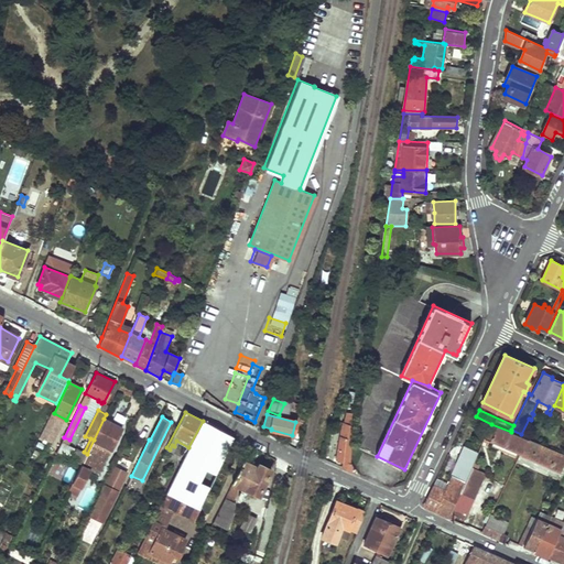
[(122,429),(104,419),(94,440),(112,449),(122,429)]
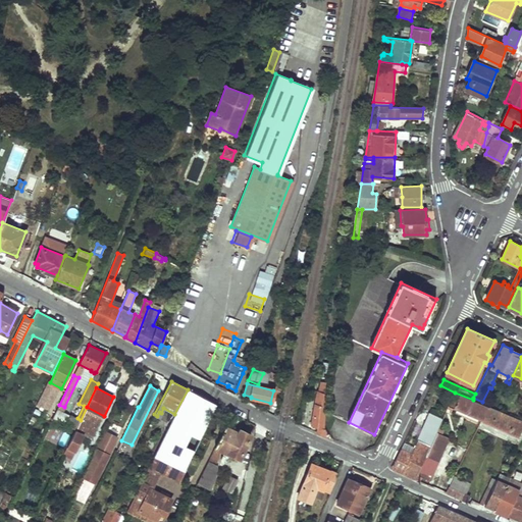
[(226,410),(188,389),(174,414),(129,506),(135,508),(134,510),(138,512),(139,510),(162,521),(170,505),(168,504),(171,499),(153,489),(161,472),(189,485),(226,410)]
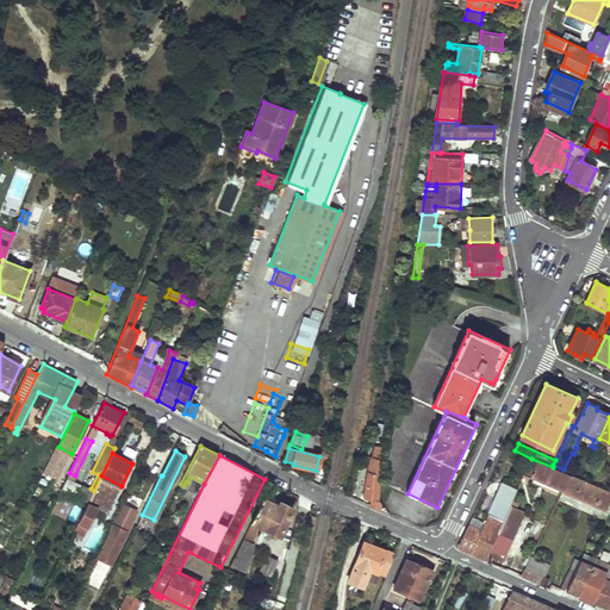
[(384,511),(385,506),(381,499),(381,495),(381,490),(384,462),(373,458),(372,468),(375,471),(374,474),(371,473),(366,496),(374,499),(373,506),(384,511)]
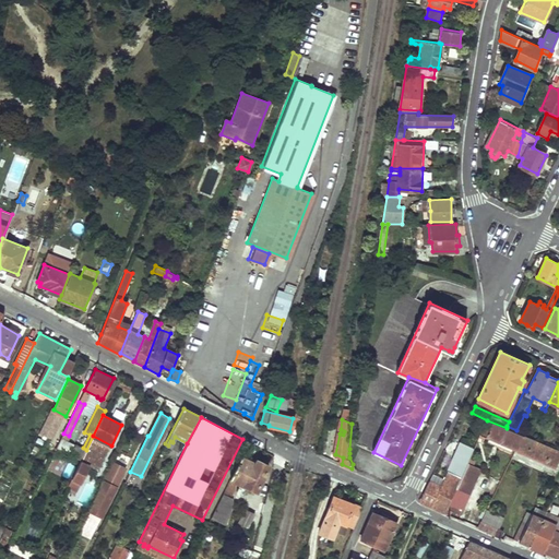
[(515,451),(524,435),(507,428),(487,420),(482,433),(513,448),(512,451),(515,452),(515,451)]
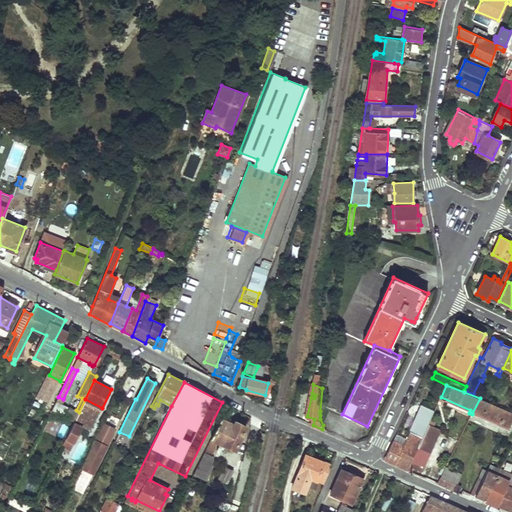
[(42,395),(38,393),(32,406),(36,408),(42,395)]
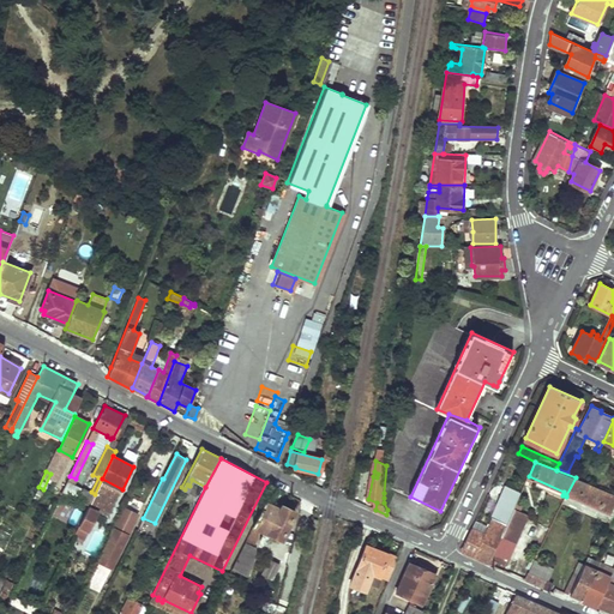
[(61,493),(70,476),(62,473),(55,489),(61,493)]
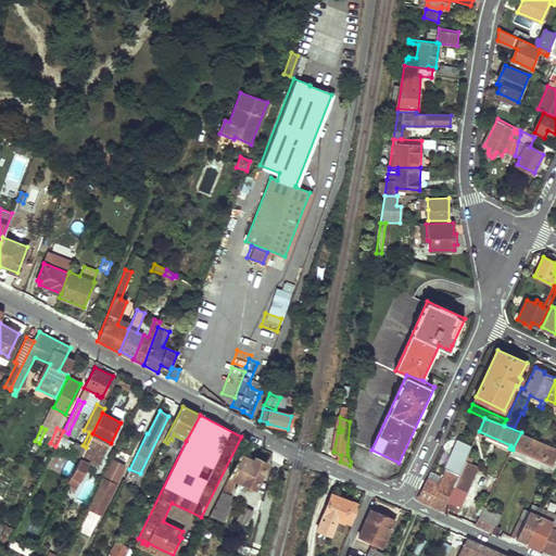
[(553,466),(555,458),(555,446),(521,432),(513,449),(553,466)]
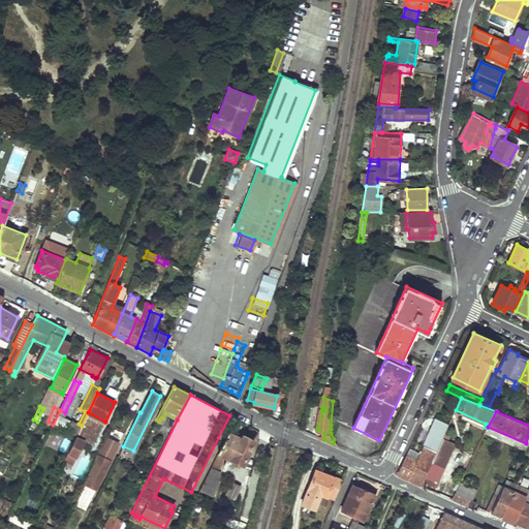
[(114,426),(124,432),(130,419),(121,414),(114,426)]
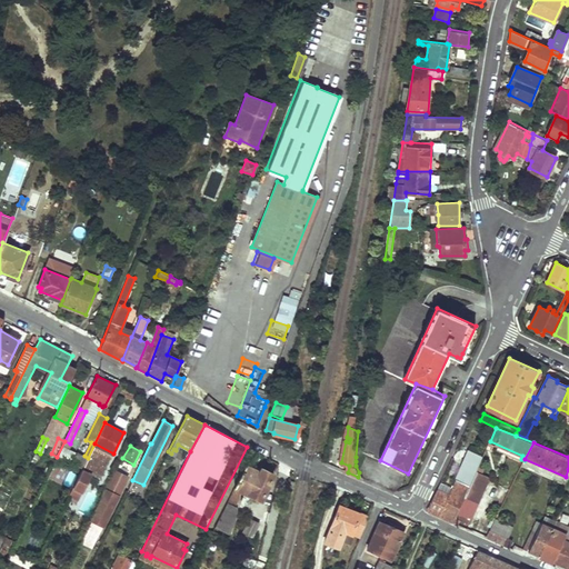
[(459,480),(470,485),(478,468),(483,457),(470,450),(456,481),(458,482),(459,480)]
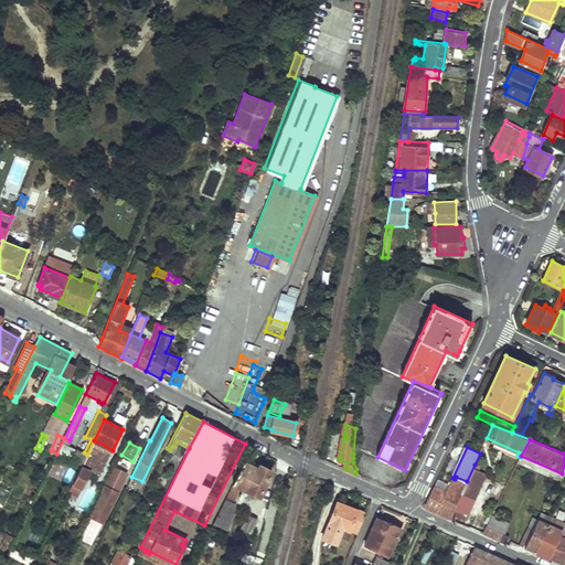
[(93,457),(87,455),(70,491),(78,496),(91,470),(87,468),(93,457)]
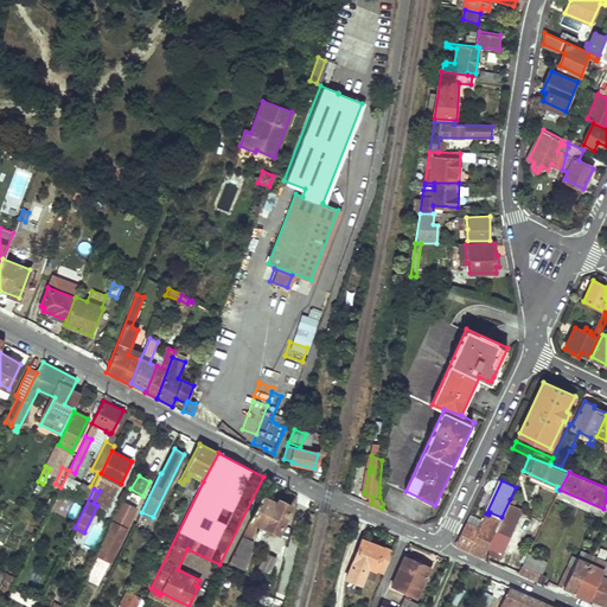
[(263,494),(250,518),(257,522),(278,532),(293,504),(280,497),(278,502),(263,494)]
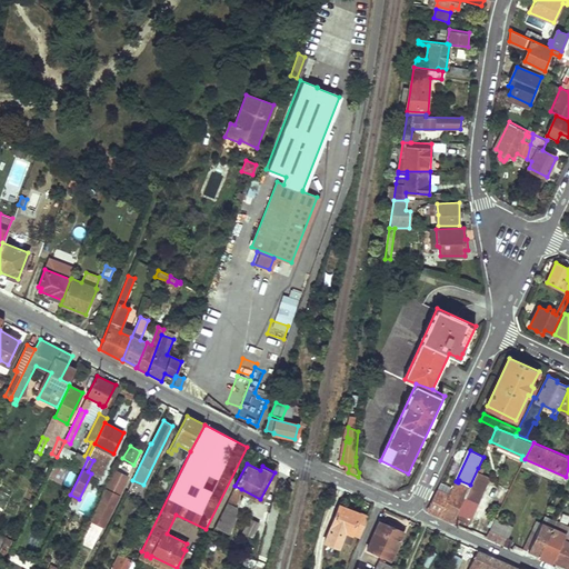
[(482,469),(478,468),(470,485),(453,522),(467,528),(490,476),(481,472),(482,469)]
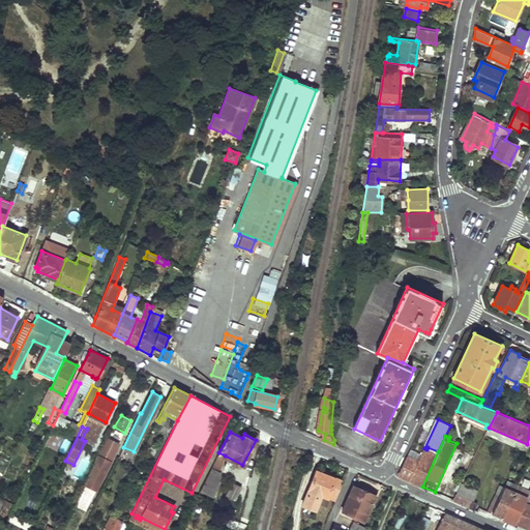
[(85,484),(95,489),(113,453),(108,450),(113,440),(108,438),(85,484)]
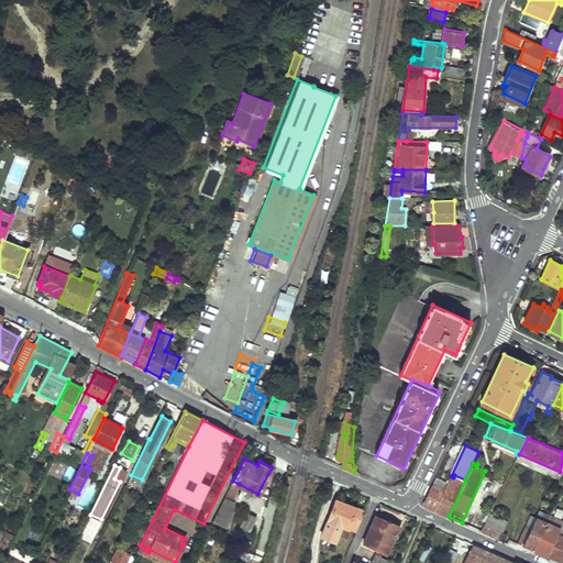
[(449,517),(465,479),(454,475),(453,477),(451,476),(445,489),(433,484),(423,505),(449,517)]
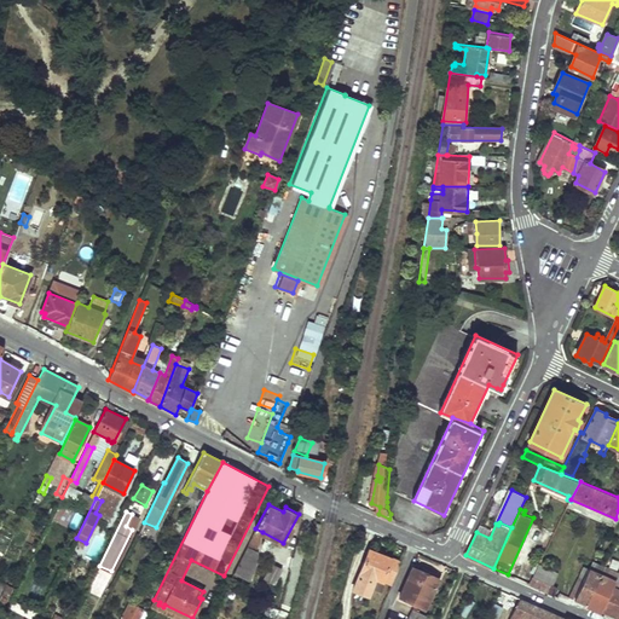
[(246,567),(241,576),(248,579),(261,553),(254,549),(262,532),(255,528),(238,563),(246,567)]
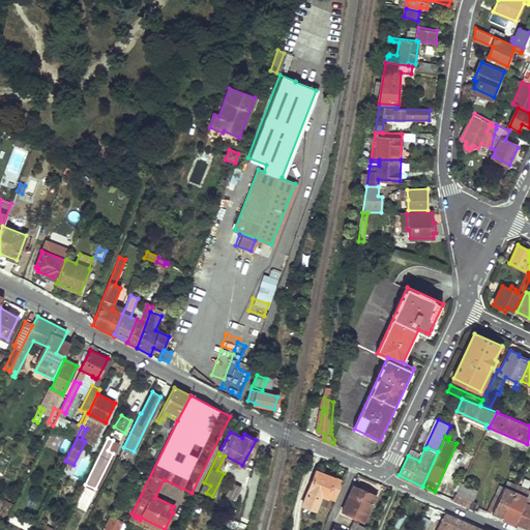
[(326,497),(328,493),(335,496),(343,480),(316,469),(300,504),(315,510),(322,495),(326,497)]
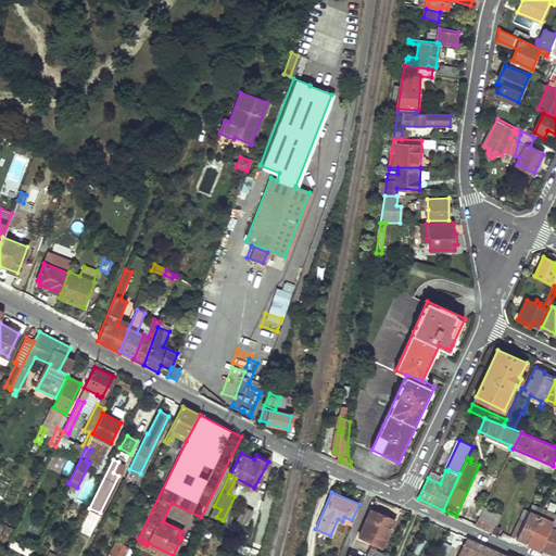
[(214,506),(211,514),(216,517),(220,509),(214,506)]
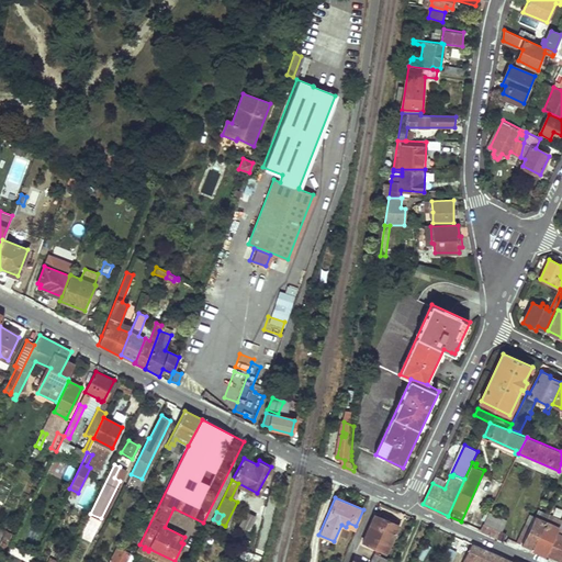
[(256,516),(247,512),(240,525),(249,529),(256,516)]
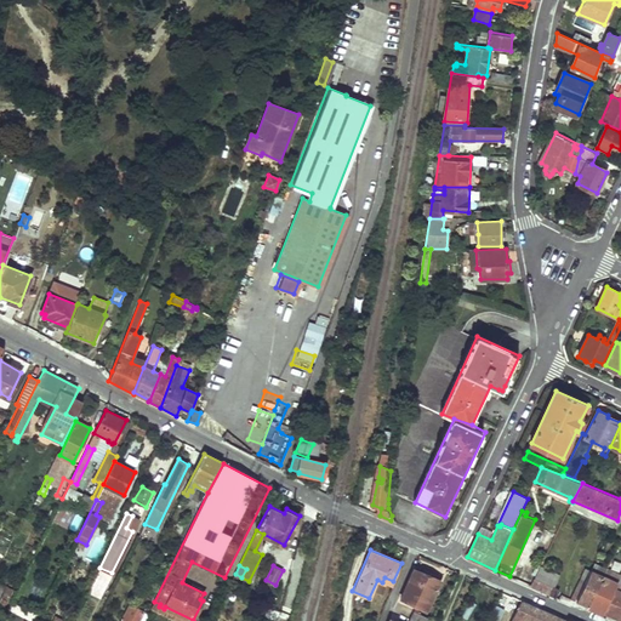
[(562,576),(541,567),(531,586),(558,597),(560,591),(556,588),(562,576)]
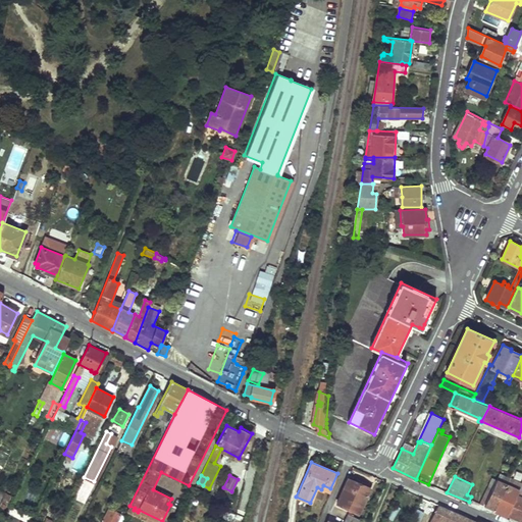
[(84,477),(76,492),(82,494),(85,487),(91,489),(94,481),(84,477)]
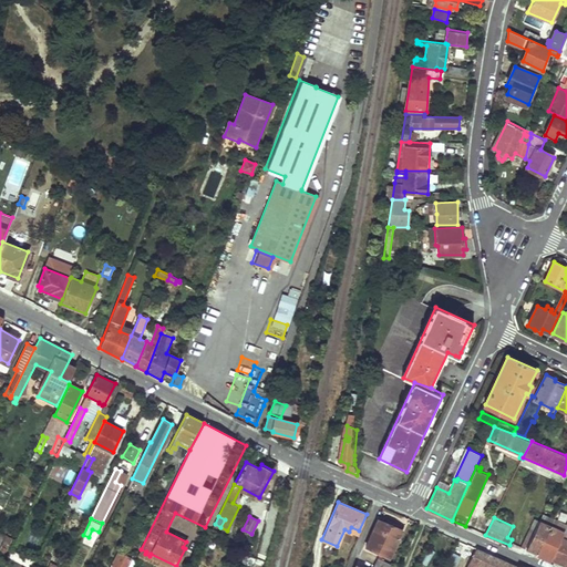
[(529,545),(542,521),(536,518),(525,542),(529,545)]
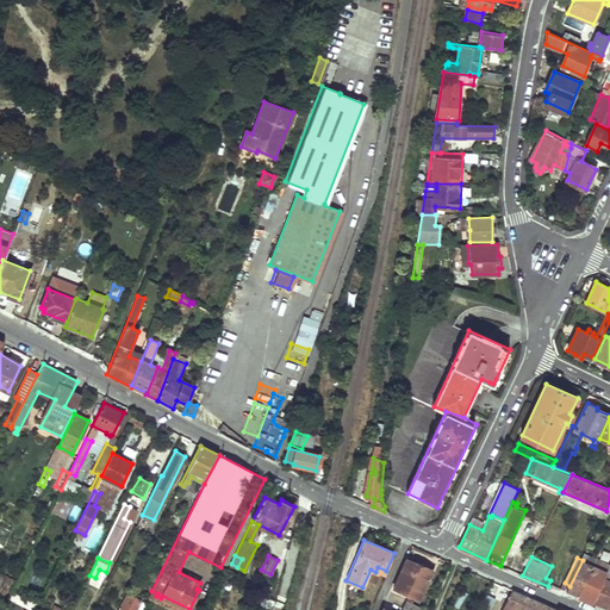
[(405,559),(392,587),(417,599),(431,571),(405,559)]
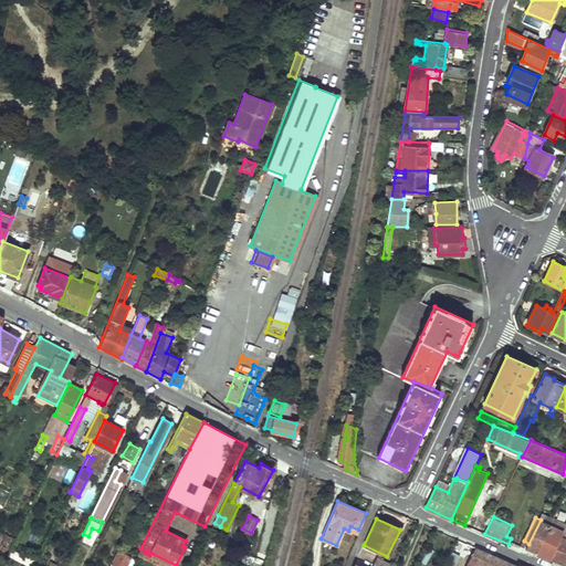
[(263,523),(258,520),(251,533),(257,535),(263,523)]
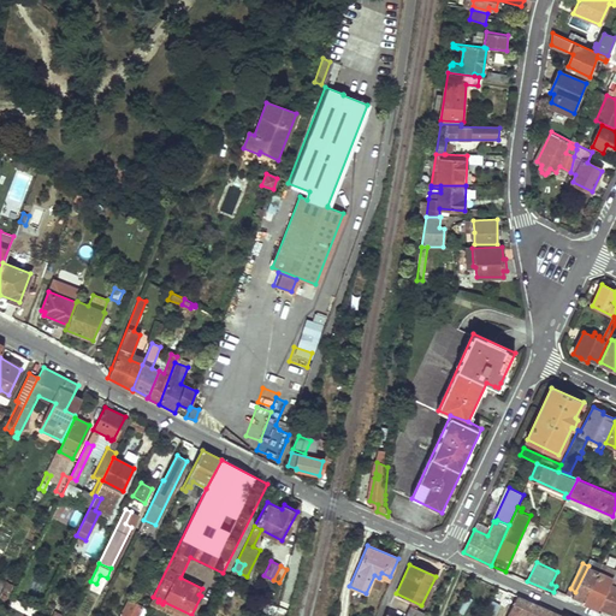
[(586,602),(599,572),(588,566),(575,592),(573,597),(580,599),(586,602)]
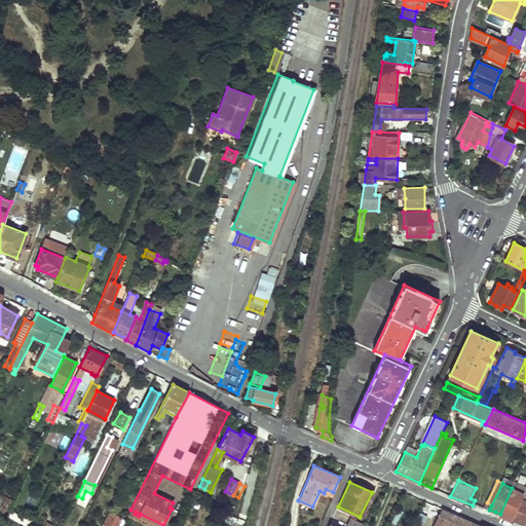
[(513,520),(525,493),(513,488),(512,488),(500,514),(506,517),(513,520)]
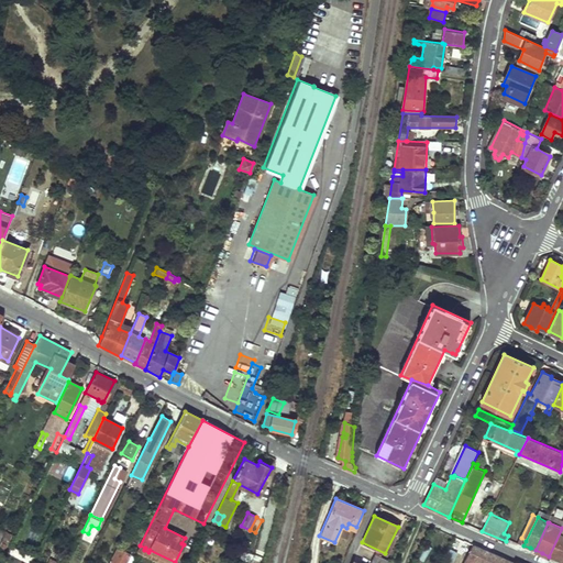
[(562,562),(562,525),(562,528),(549,556),(560,561),(562,562)]
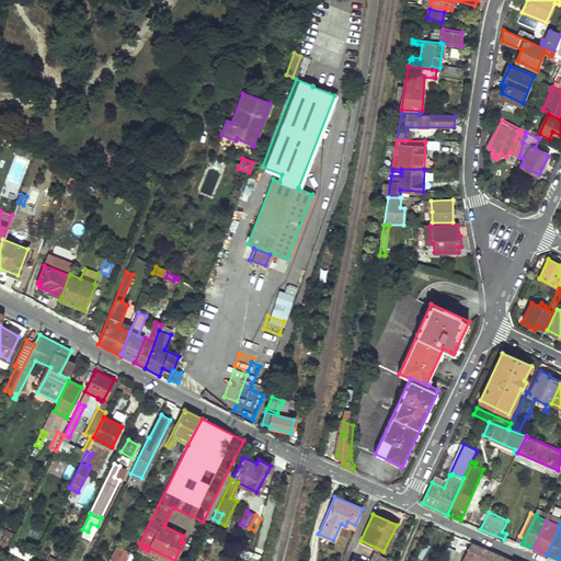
[(432,551),(438,554),(445,542),(438,539),(432,551)]
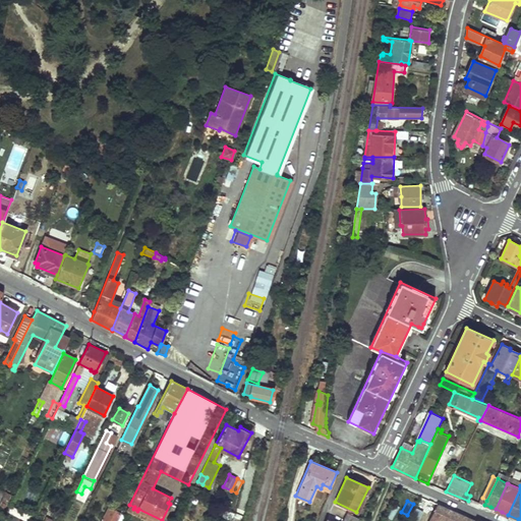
[(437,504),(430,516),(438,519),(441,520),(475,520),(456,513),(437,504)]
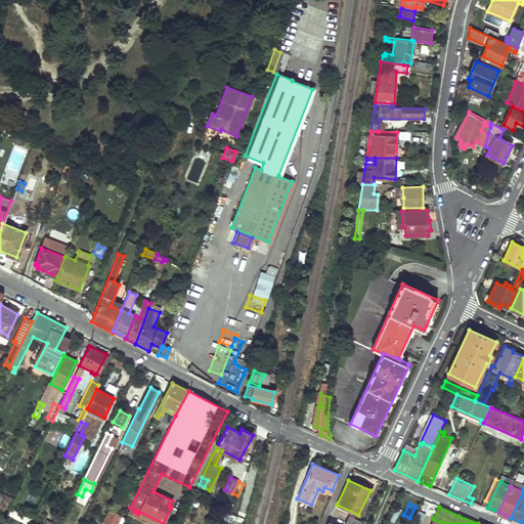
[(117,523),(121,516),(108,510),(104,519),(106,520),(104,523),(117,523)]
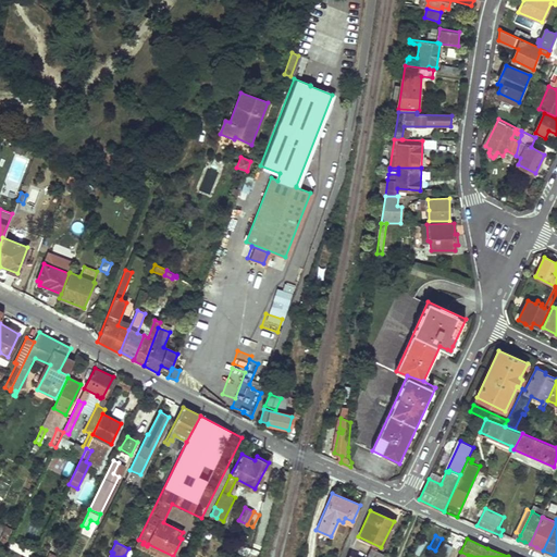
[(441,551),(446,554),(452,544),(445,542),(441,551)]
